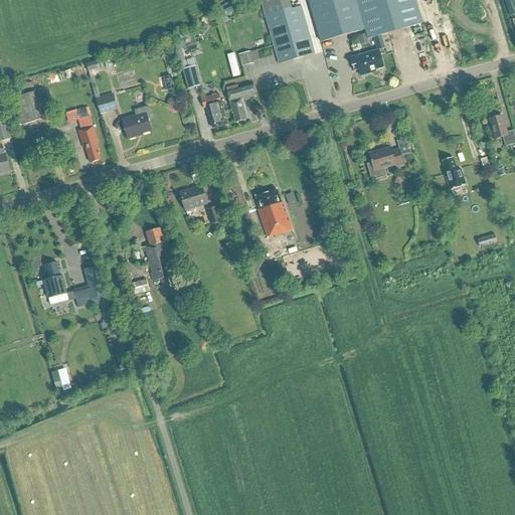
[(292,9),(289,0),(261,0),(279,64),(315,54),(302,7),(292,9)]
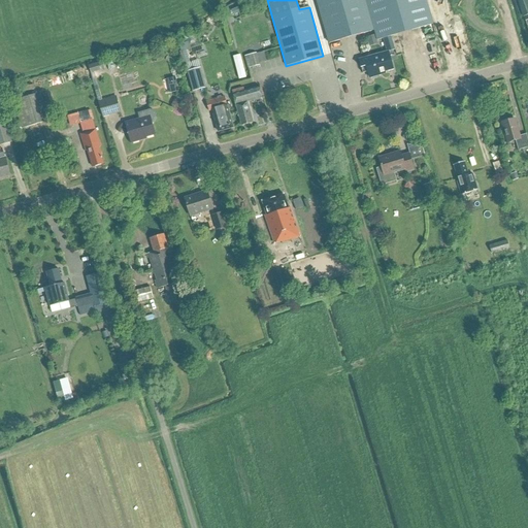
[(430,26),(422,0),(316,0),(329,43),(374,31),(377,40),(430,26)]
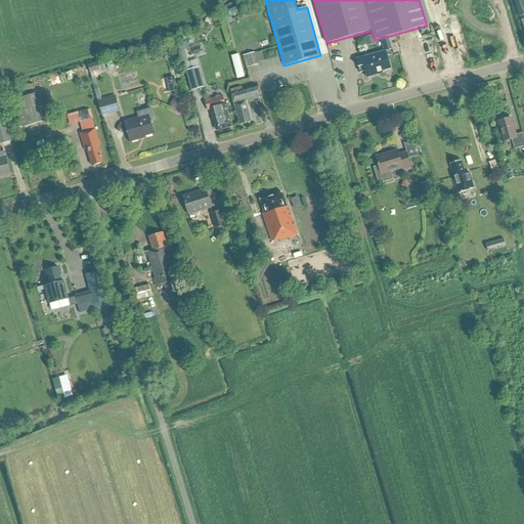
[(519,16),(523,14),(523,2),(523,0),(520,0),(515,2),(519,16)]
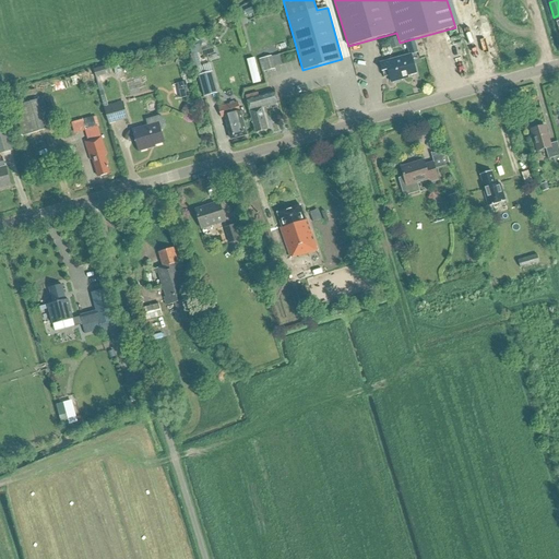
[(244,18),(254,13),(252,8),(241,12),(244,18)]
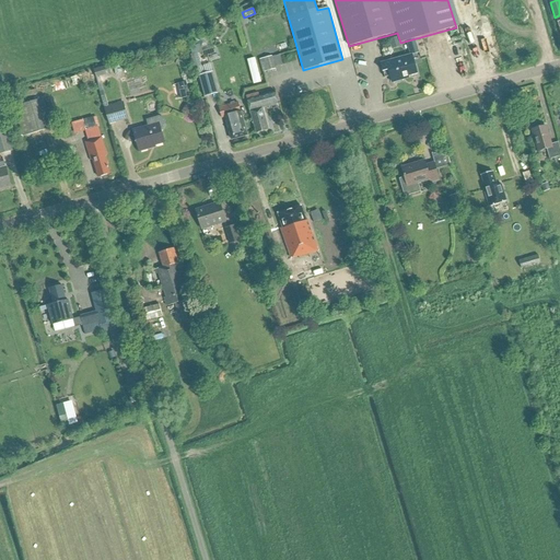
[(408,77),(417,74),(411,55),(381,63),(385,78),(391,77),(393,83),(409,79),(408,77)]
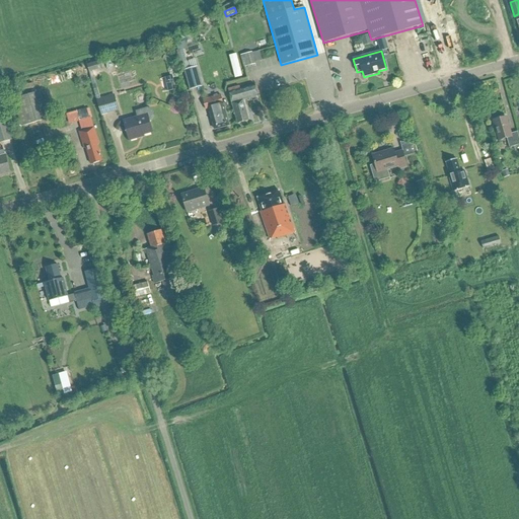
[(251,53),(245,54),(240,56),(243,68),(255,64),(251,53)]
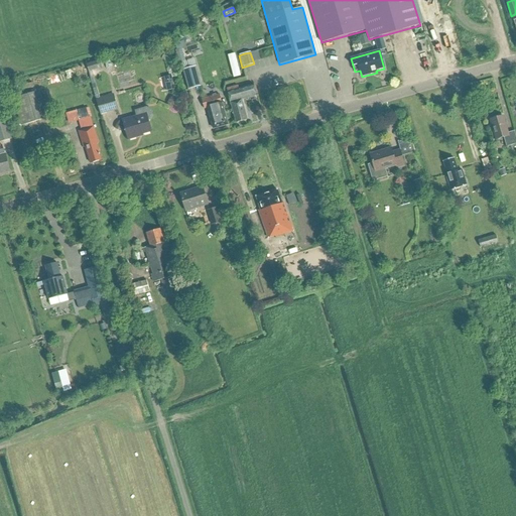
[(195,56),(185,58),(186,67),(196,65),(195,56)]
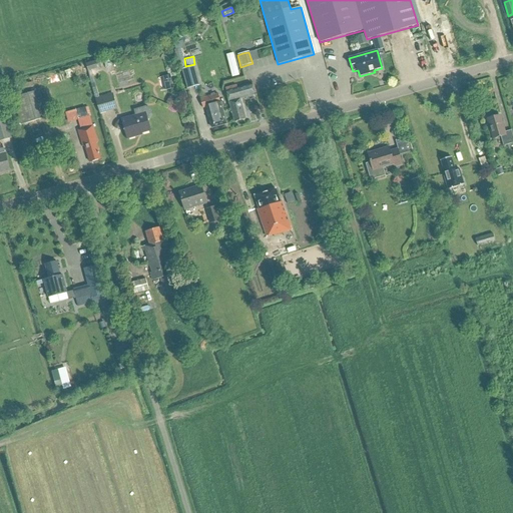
[(88,71),(101,67),(99,59),(86,63),(88,71)]
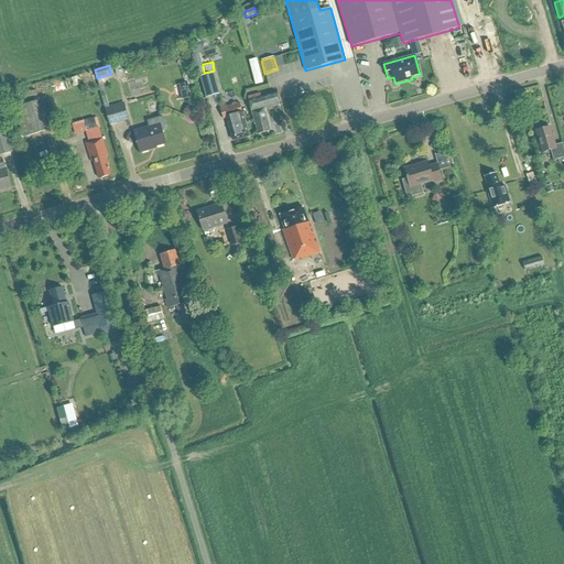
[(199,76),(206,98),(219,94),(214,73),(199,76)]
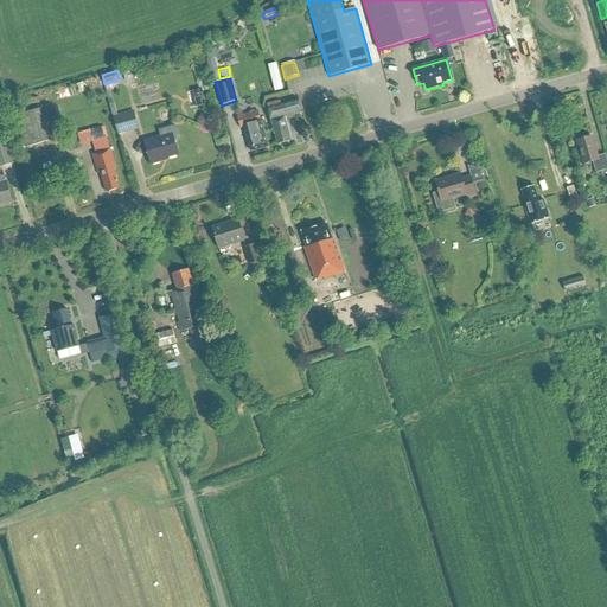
[(198,97),(212,94),(210,82),(196,84),(198,97)]
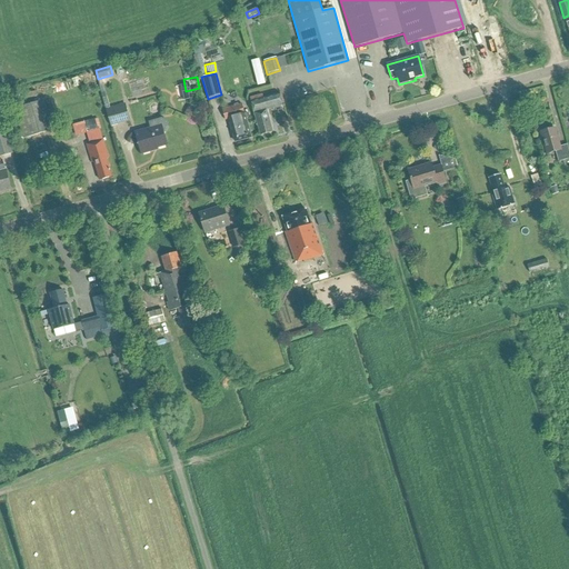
[(263,98),(262,95),(250,99),(260,135),(272,131),(267,110),(283,106),(280,93),(263,98)]
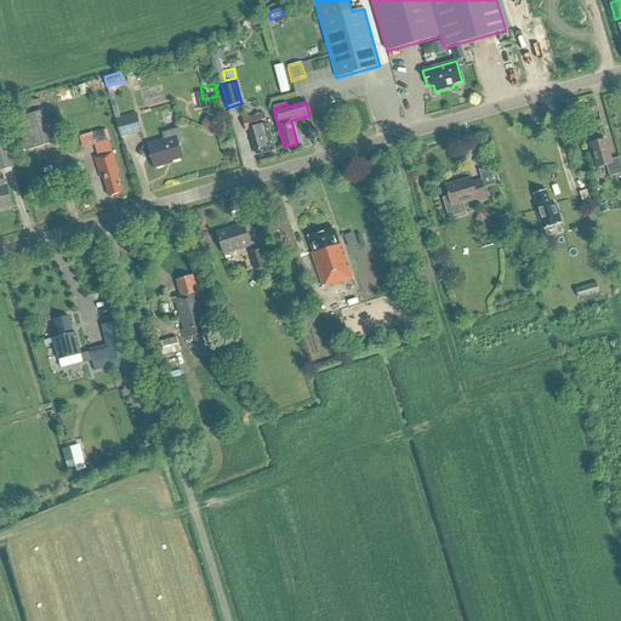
[(41,112),(17,120),(16,120),(26,152),(52,143),(41,112)]
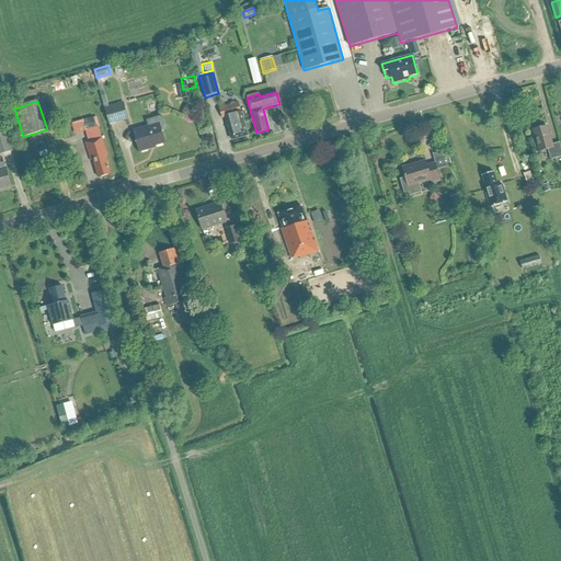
[(123,103),(104,107),(109,125),(127,119),(123,103)]
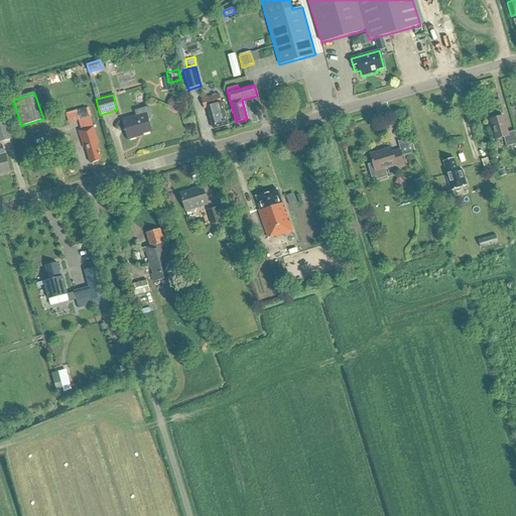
[(214,129),(228,125),(220,95),(202,100),(205,109),(208,108),(214,129)]
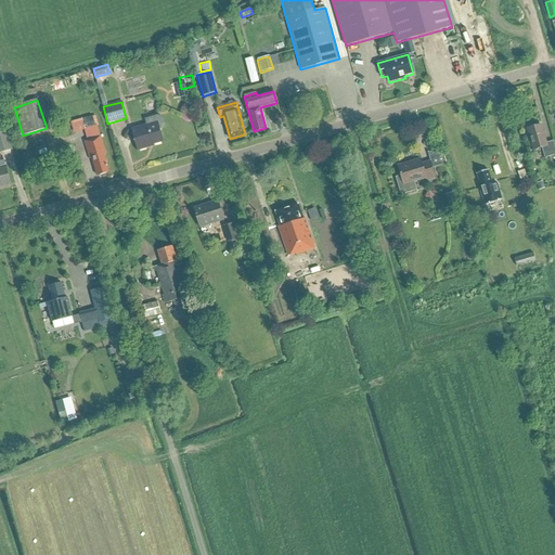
[(85,128),(95,126),(93,116),(82,119),(85,128)]
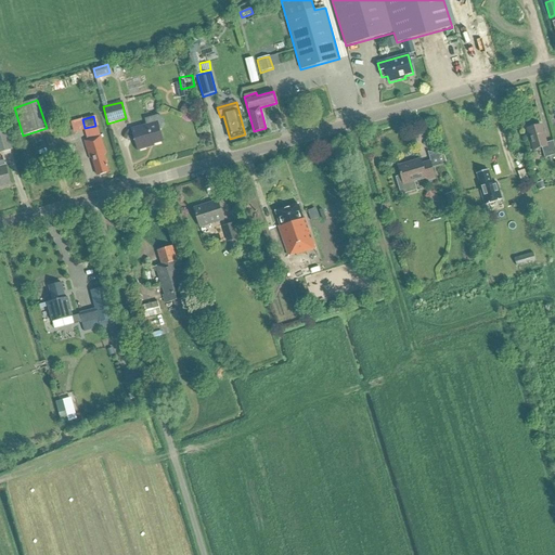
[(144,119),(146,126),(132,129),(138,151),(154,145),(154,144),(163,142),(159,130),(162,130),(165,125),(163,118),(158,116),(144,119)]
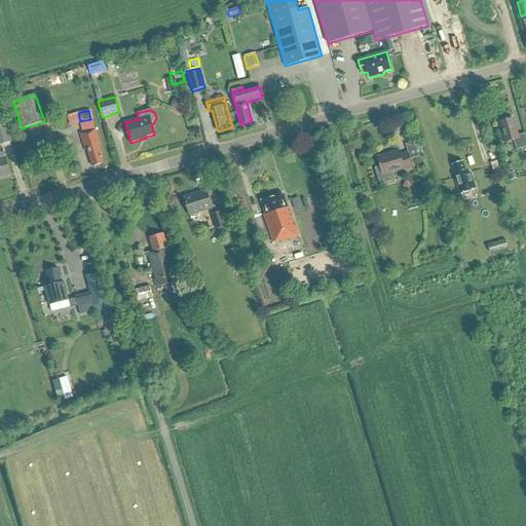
[(516,150),(525,146),(525,139),(524,134),(518,136),(513,118),(500,122),(505,142),(514,140),(516,150)]
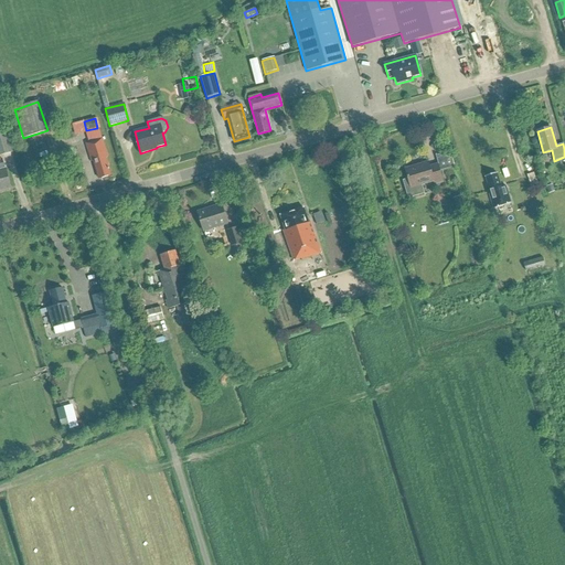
[(428,134),(434,148),(443,145),(437,130),(428,134)]
